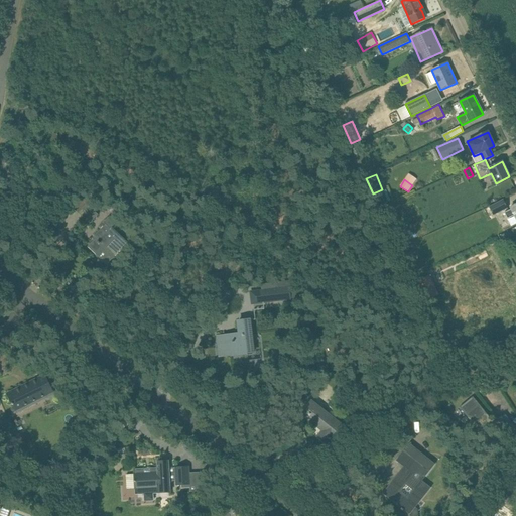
[(503,200),(489,207),(494,216),(508,208),(503,200)]
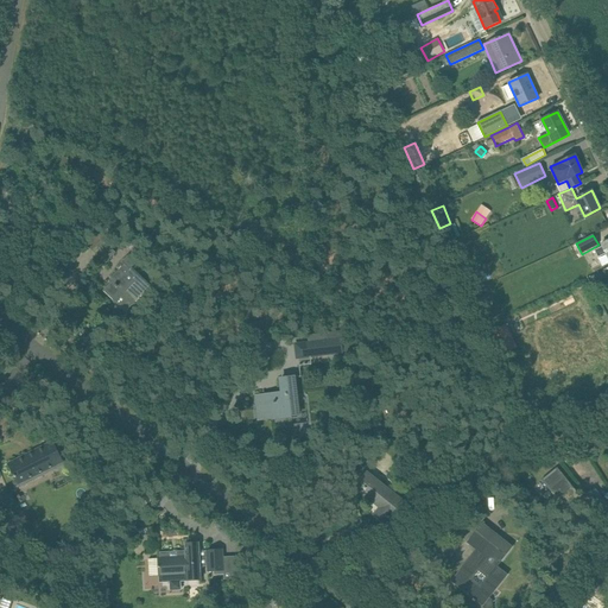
[(115,252),(101,239),(92,251),(96,255),(95,258),(103,265),(115,252)]
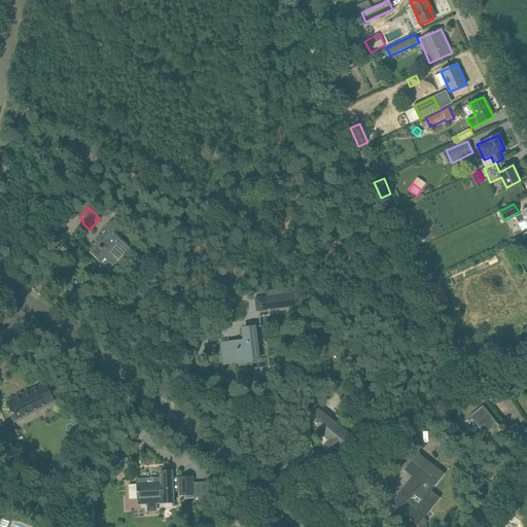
[(518,215),(515,216),(519,223),(526,219),(526,222),(526,208),(523,210),(522,211),(522,213),(518,215)]
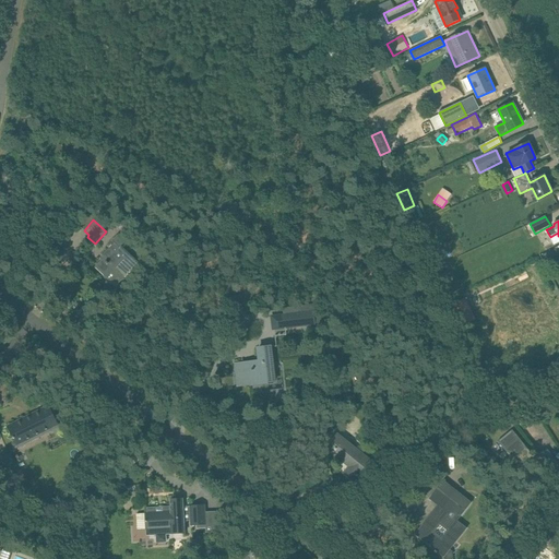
[(103,259),(95,266),(116,287),(123,278),(139,263),(120,246),(125,241),(117,236),(111,241),(114,245),(102,257),(104,258),(103,259)]
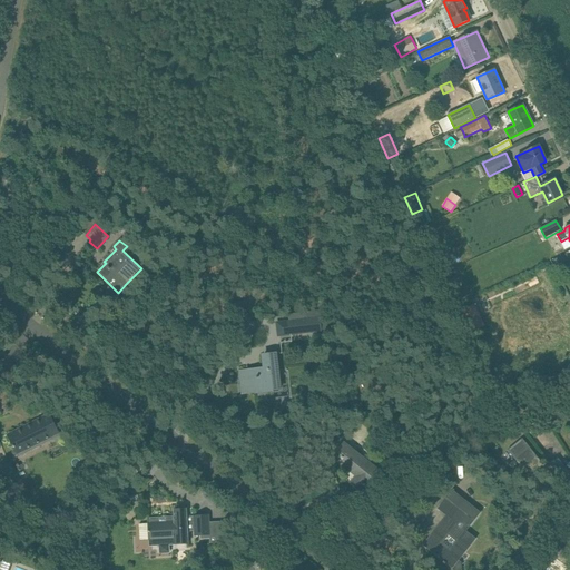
[(474,305),(460,312),(470,333),(484,326),(474,305)]
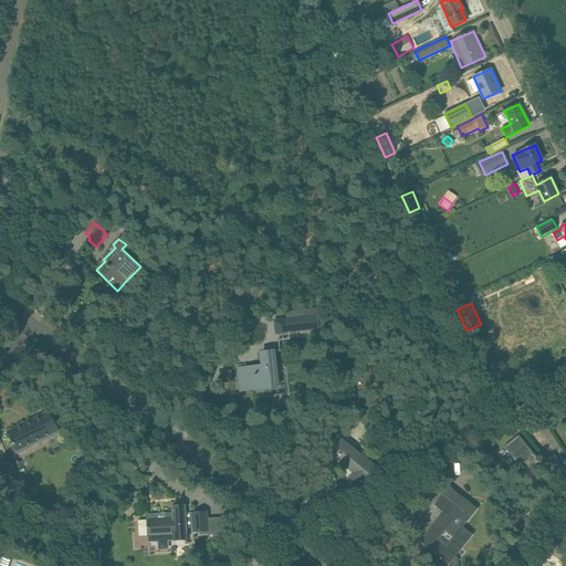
[(305,315),(286,317),(289,333),(320,328),(317,315),(305,316),(305,315)]
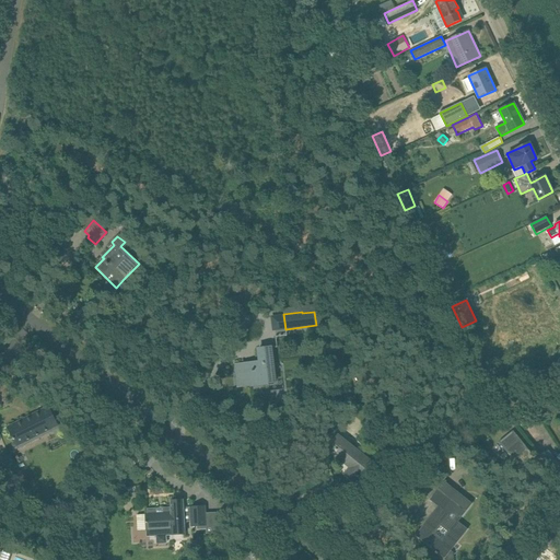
[(260,363),(236,365),(238,383),(263,381),(263,384),(275,382),(271,348),(259,349),(260,363)]
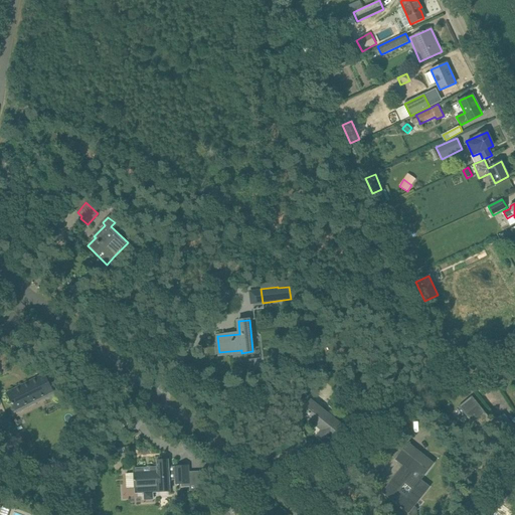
[(501,366),(492,373),(498,381),(507,374),(501,366)]
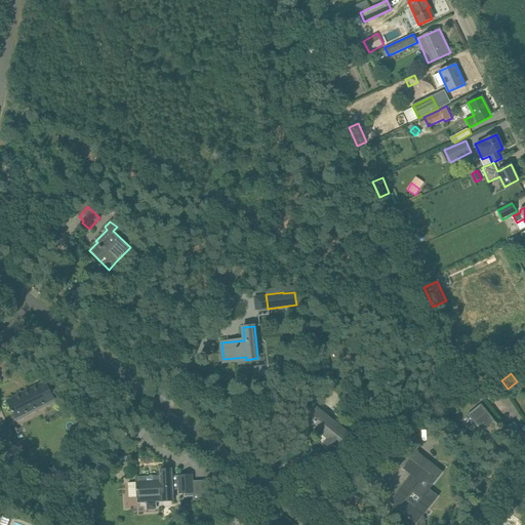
[(28,412),(45,403),(54,399),(45,381),(38,385),(39,388),(28,394),(28,395),(23,397),(21,394),(7,400),(16,418),(28,412)]
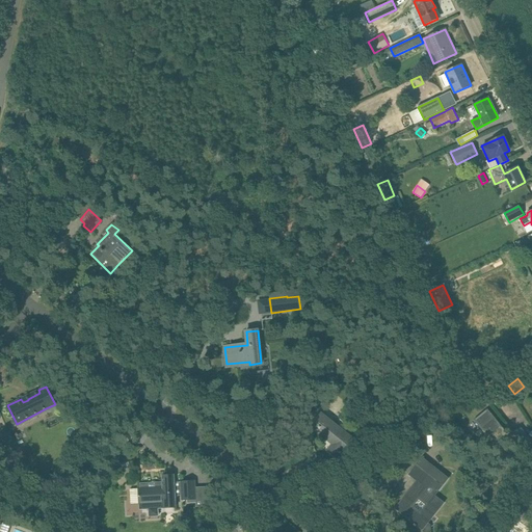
[(350,407),(356,413),(361,407),(354,402),(350,407)]
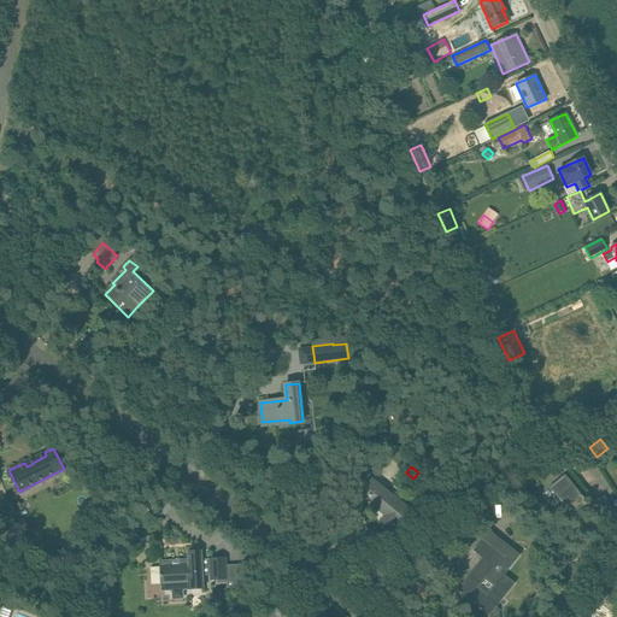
[(589,503),(565,475),(550,488),(573,516),(589,503)]
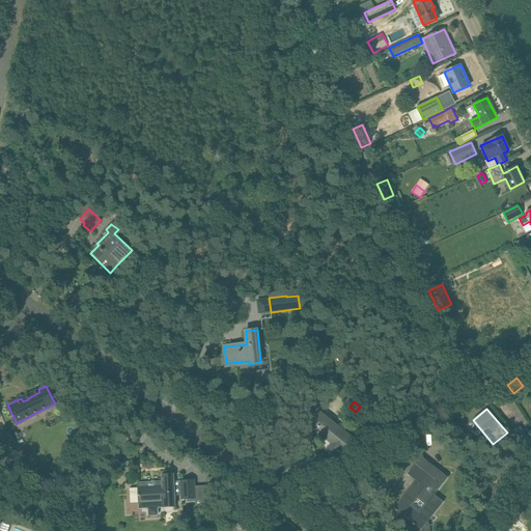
[(320,413),(316,417),(310,425),(332,443),(327,450),(336,457),(339,453),(350,460),(357,451),(351,446),(355,441),(320,413)]
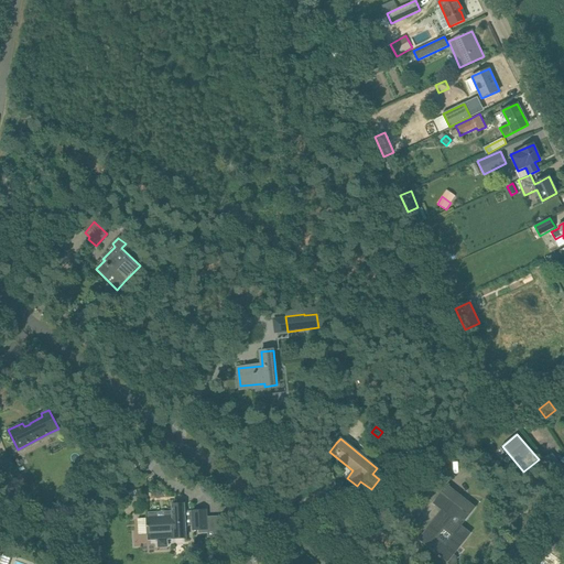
[(15,467),(8,452),(0,455),(0,477),(10,473),(9,470),(15,467)]
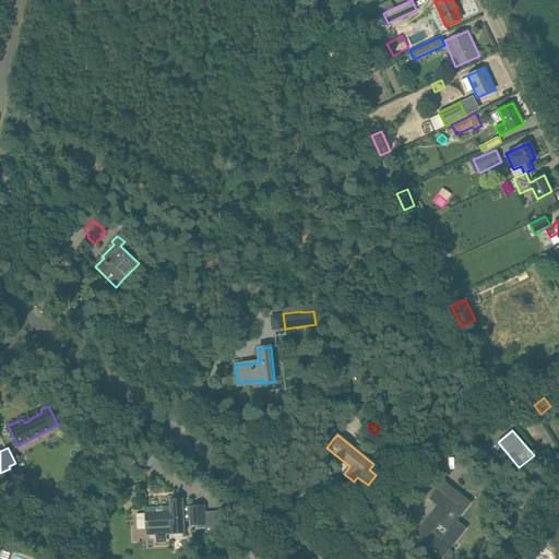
[(467,528),(458,521),(472,502),(443,480),(429,499),(438,506),(415,534),(436,550),(435,551),(437,554),(438,552),(444,557),(467,528)]
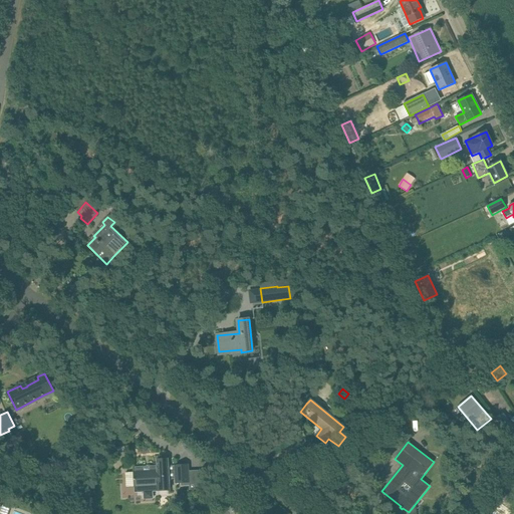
[(49,457),(44,460),(47,467),(52,464),(49,457)]
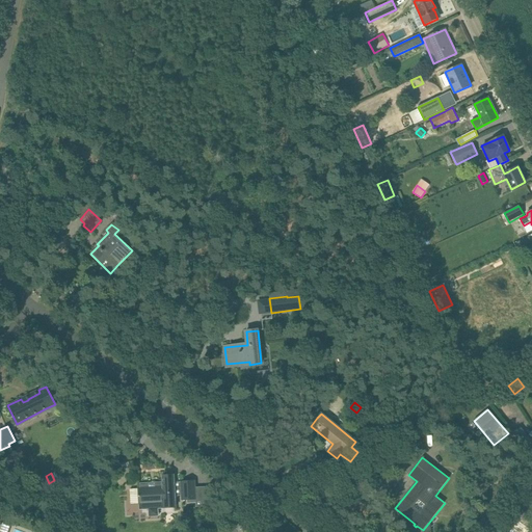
[(140,488),(138,488),(138,489),(138,490),(139,499),(139,504),(139,509),(149,509),(150,509),(152,508),(154,508),(156,508),(158,508),(164,508),(176,507),(175,496),(181,496),(181,501),(187,500),(196,500),(196,487),(195,480),(180,481),(180,482),(174,482),(174,475),(163,475),(163,482),(163,486),(140,488)]
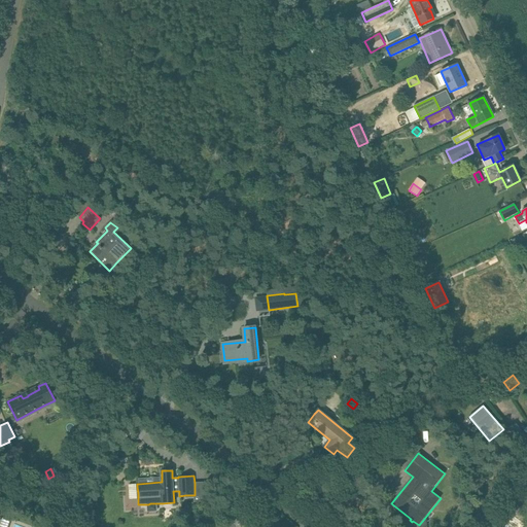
[(0,519),(0,526),(8,526),(10,521),(1,518),(0,519)]
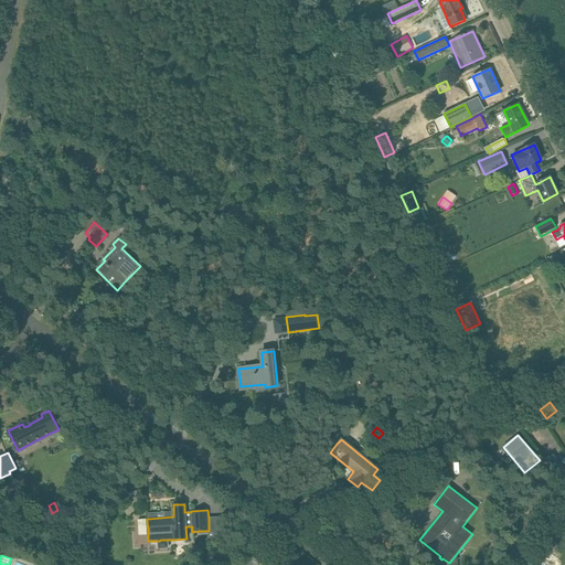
[(248,558),(241,564),(253,564),(254,564),(257,561),(252,555),(248,558)]
